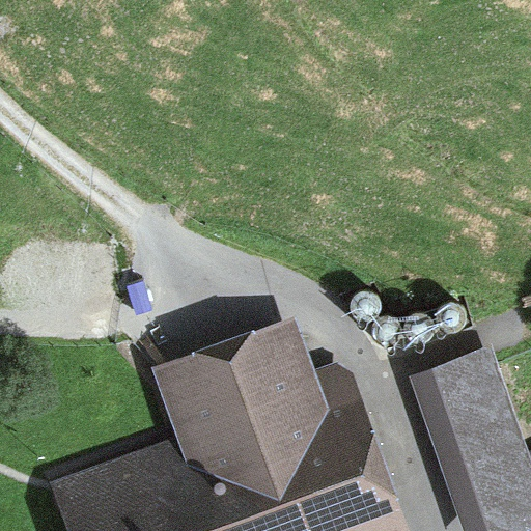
[(359,316),(363,318),(369,318),(374,317),(379,313),(381,309),(382,304),(382,299),(379,294),(374,290),(370,288),(364,288),(360,289),(356,291),(353,296),(352,300),(351,305),(352,309),(355,313),(359,316)]
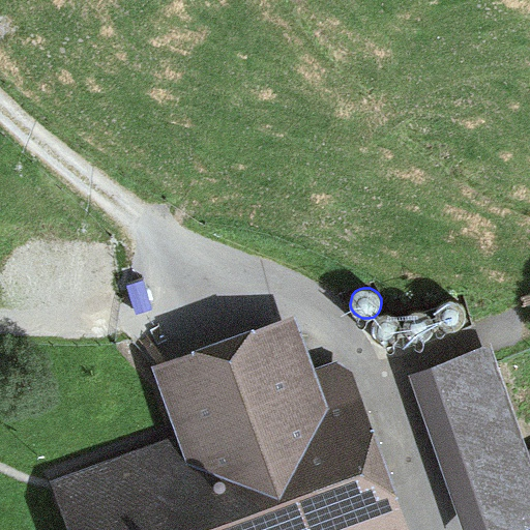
[(446,329),(451,331),(457,331),(462,329),(466,326),(469,322),(470,317),(469,312),(467,306),(463,302),(458,300),(452,300),(448,302),(444,304),(441,308),(439,313),(439,317),(440,322),(442,326),(446,329)]
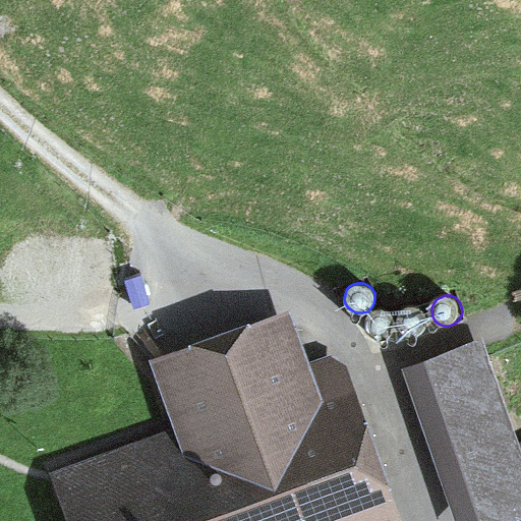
[(403,335),(408,337),(413,337),(418,335),(422,332),(425,328),(426,322),(425,316),(423,312),(419,308),(414,306),(409,306),(405,307),(401,310),(398,313),(396,319),(396,323),(397,328),(399,331),(403,335)]
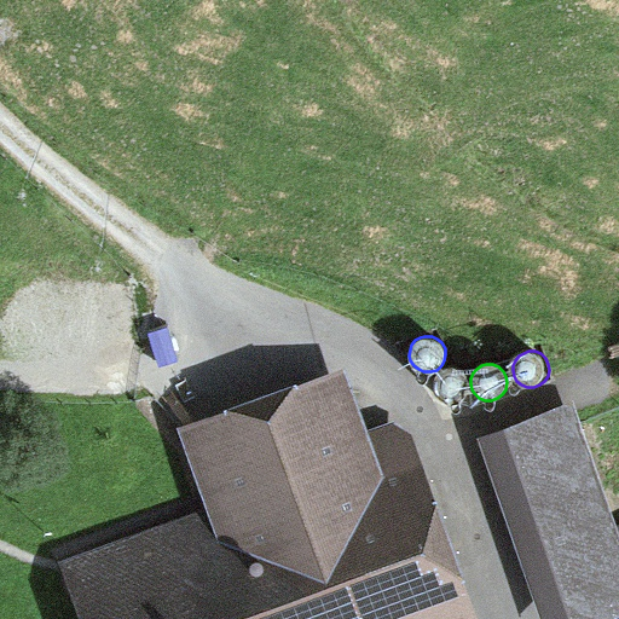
[(441,403),(446,405),(453,405),(460,403),(464,399),(467,393),(468,387),(468,381),(464,376),(460,371),(455,369),(447,369),(443,370),(438,374),(434,377),(433,382),(432,388),(433,393),(437,398),(441,403)]
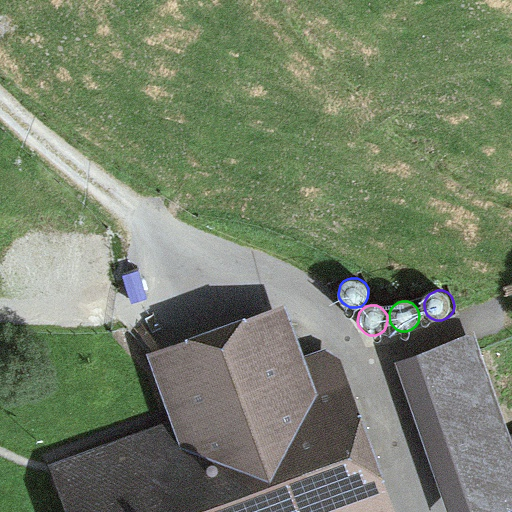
[(77,482),(88,511),(380,511),(384,511),(329,359),(295,371),(277,324),(170,362),(198,439),(77,482)]
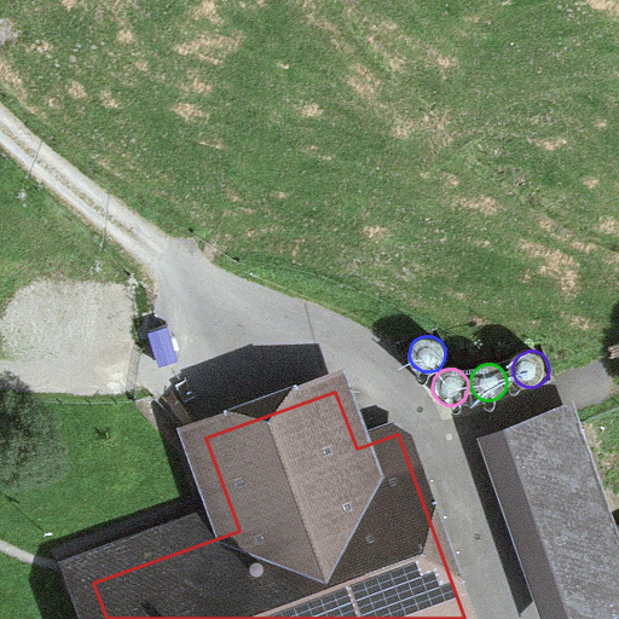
[(573,618),(618,601),(618,570),(563,420),(508,440),(573,618)]
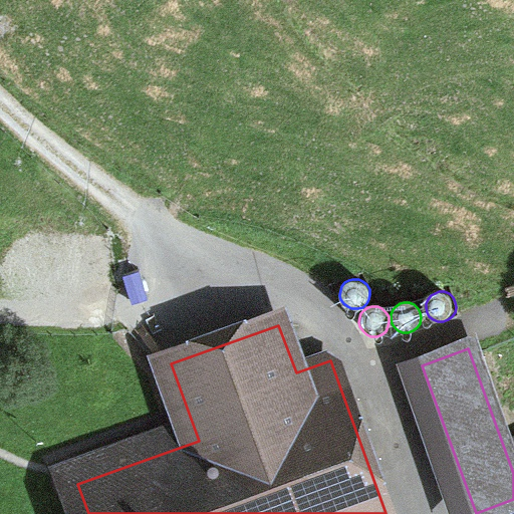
All buildings are outlined.
